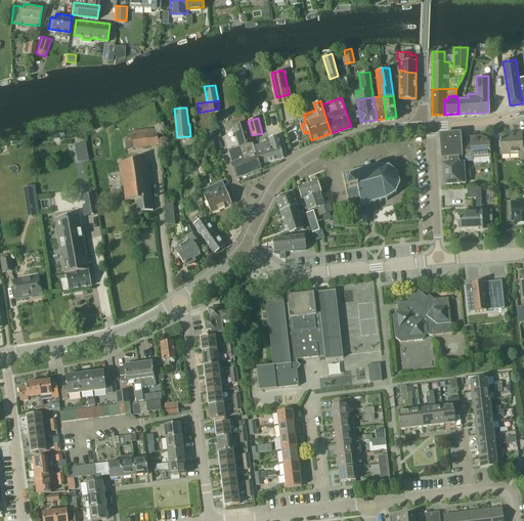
[(239,145),(228,148),(231,160),(235,175),(259,166),(247,121),(233,124),(239,145)]
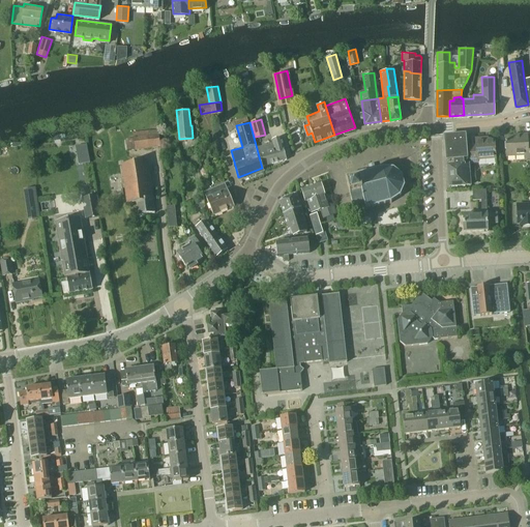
[(219,123),(213,124),(216,138),(223,136),(219,123)]
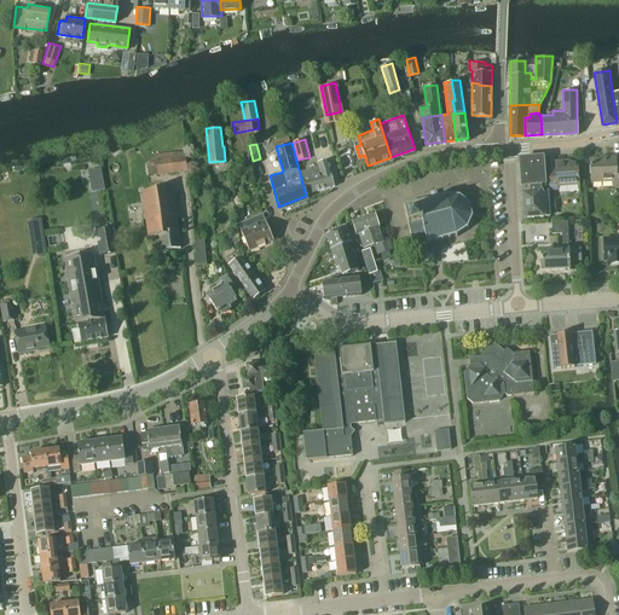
[(171,151),(155,152),(156,158),(157,172),(186,168),(184,149),(171,151)]
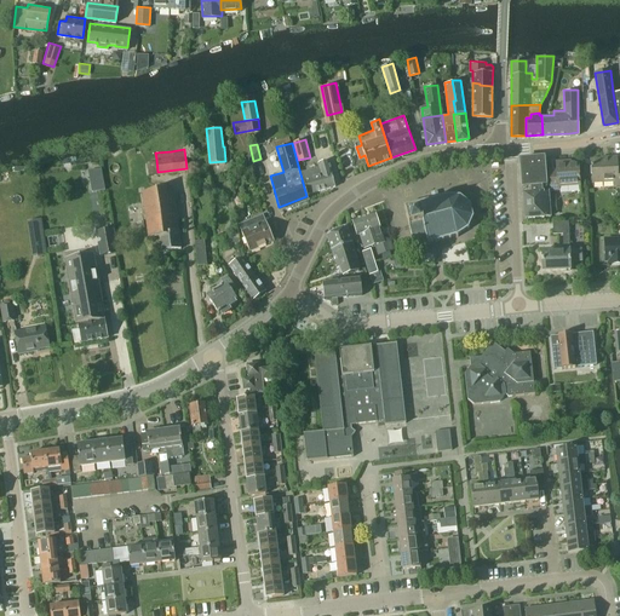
[(615,183),(619,182),(619,167),(618,167),(618,154),(608,155),(608,156),(592,157),(592,162),(591,162),(593,180),(615,179),(615,183)]
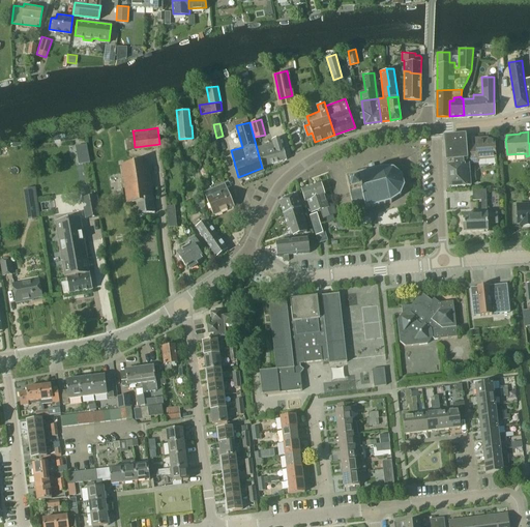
[(455,156),(457,162),(457,163),(463,163),(463,158),(469,157),(467,133),(445,135),(447,156),(455,156)]
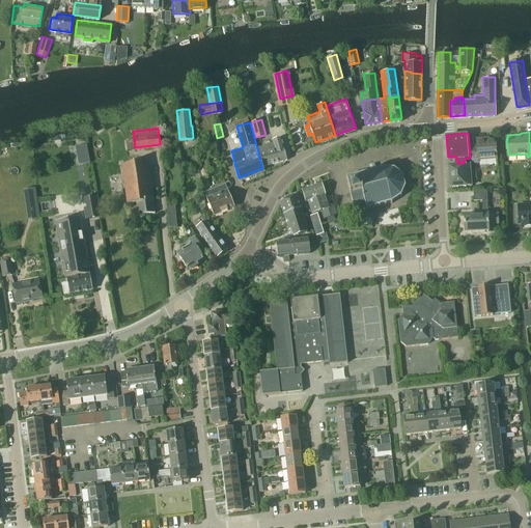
[(478,158),(497,157),(496,137),(484,138),(484,135),(477,136),(477,142),(471,142),(472,160),(478,160),(478,158)]
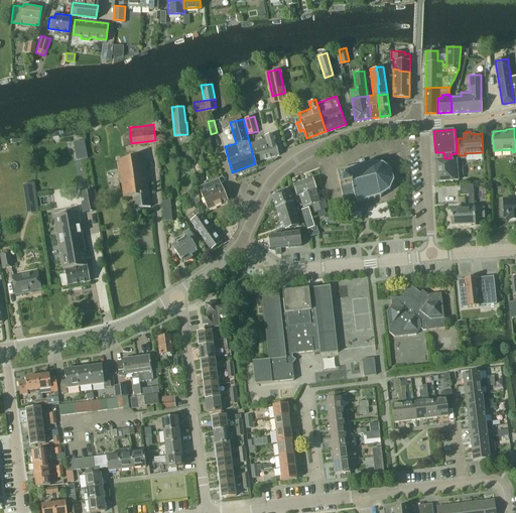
[(124,144),(131,143),(130,132),(122,133),(124,144)]
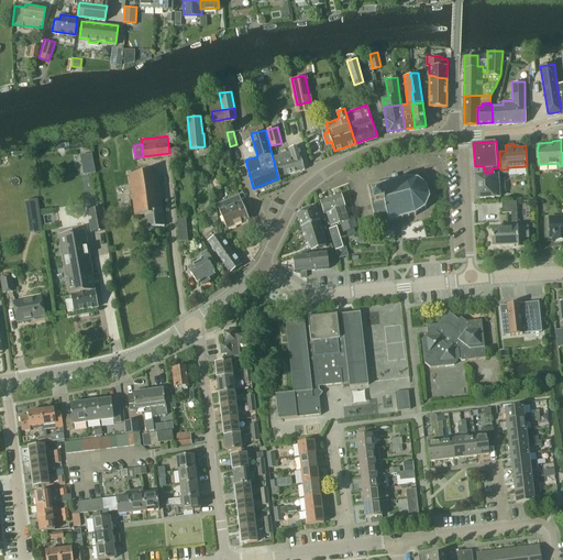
[(279,174),(305,167),(298,144),(289,146),(290,150),(274,155),(279,174)]
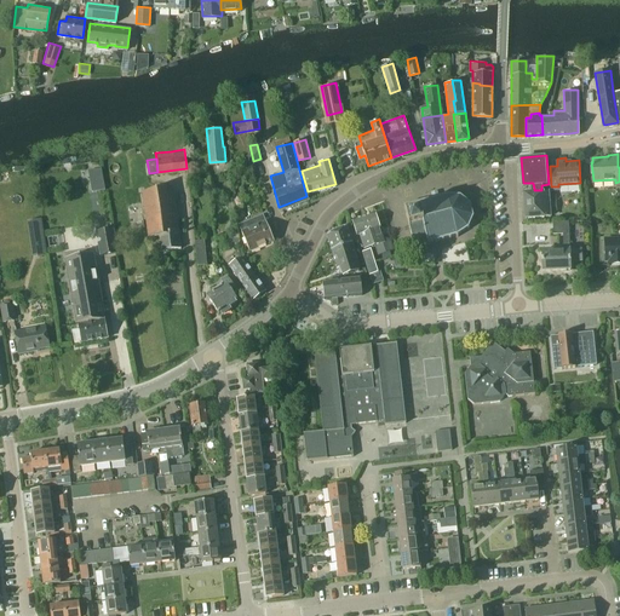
[(156,188),(142,190),(148,236),(159,234),(160,237),(179,235),(172,185),(166,186),(165,180),(155,182),(156,188)]
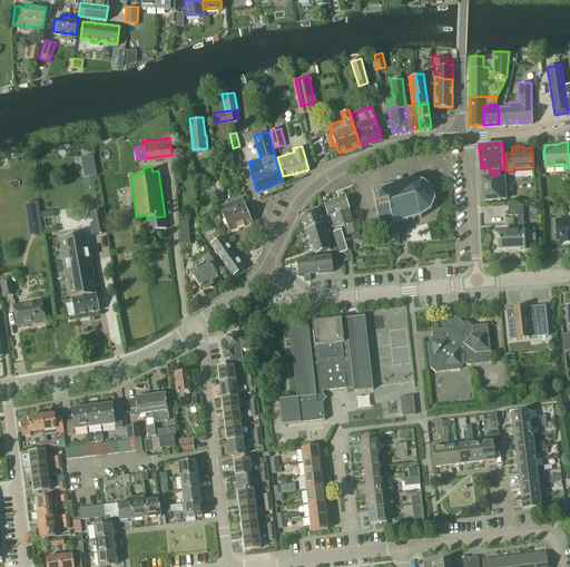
[(422,179),(412,177),(412,176),(410,177),(411,178),(405,179),(405,178),(403,178),(402,174),(397,175),(399,181),(396,181),(396,182),(392,183),(392,182),(390,182),(391,184),(385,185),(385,184),(383,184),(383,186),(380,186),(380,185),(377,185),(377,187),(374,188),(373,186),(372,187),(381,224),(393,221),(393,223),(395,222),(394,221),(400,220),(400,221),(402,221),(401,218),(405,217),(406,220),(409,218),(408,217),(413,216),(413,217),(415,217),(414,215),(419,214),(420,216),(421,215),(421,213),(430,207),(430,208),(432,208),(431,206),(434,198),(435,198),(435,196),(434,196),(432,187),(433,186),(432,185),(430,185),(424,181),(424,178),(422,178),(422,179)]
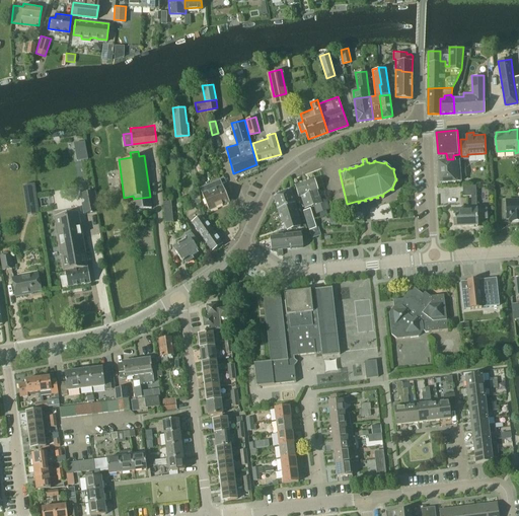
[(453,159),(447,159),(447,158),(442,158),(442,160),(439,160),(440,180),(460,178),(458,158),(453,159)]
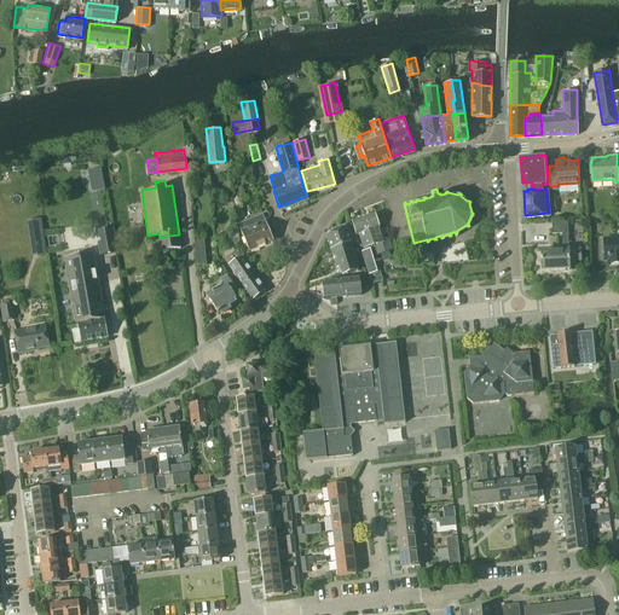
[(262,212),(255,215),(246,219),(241,220),(241,225),(242,228),(241,228),(249,248),(273,238),(266,219),(262,212)]
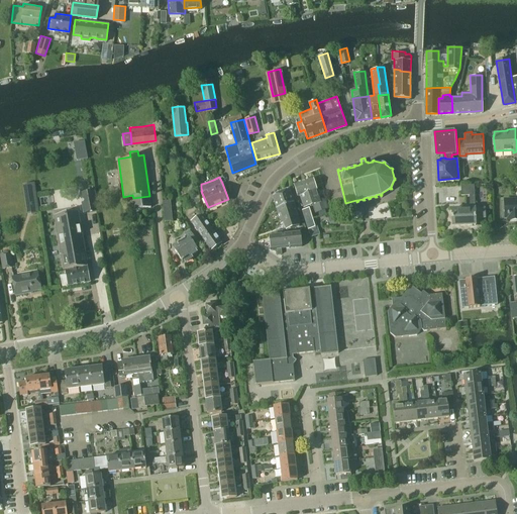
[(313,177),(294,183),(298,194),(300,194),(304,206),(313,203),(315,210),(328,206),(325,197),(323,198),(323,197),(322,198),(322,197),(320,198),(319,194),(320,192),(319,189),(316,188),(313,177)]
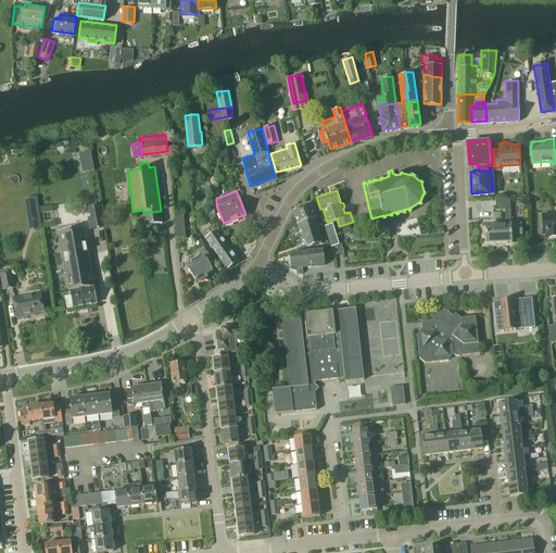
[(496,209),(510,208),(510,197),(495,198),(496,209)]
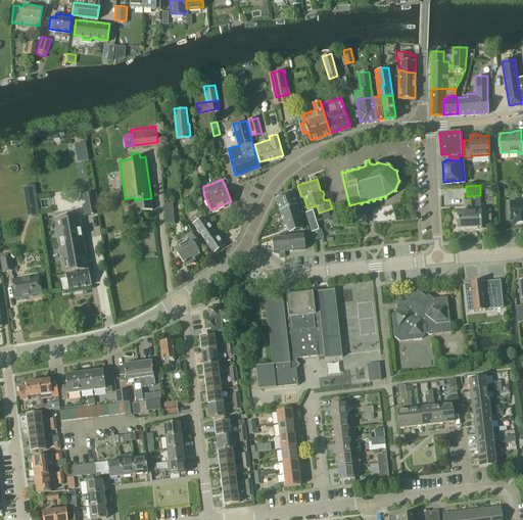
[(276,196),(280,208),(296,203),(296,201),(298,200),(297,195),(294,196),(292,189),(276,196)]
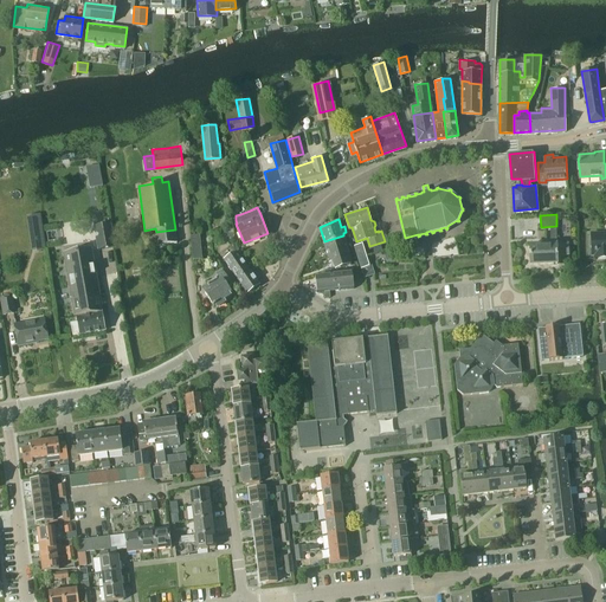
[(98,247),(115,245),(110,221),(95,224),(98,247)]
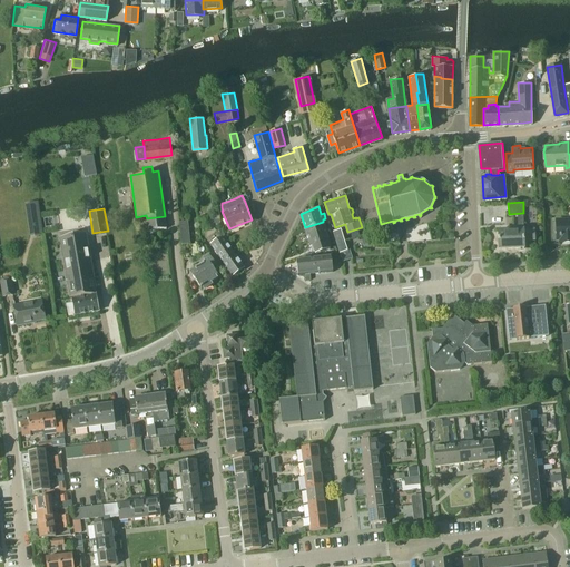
[(43,232),(40,212),(31,213),(35,233),(43,232)]
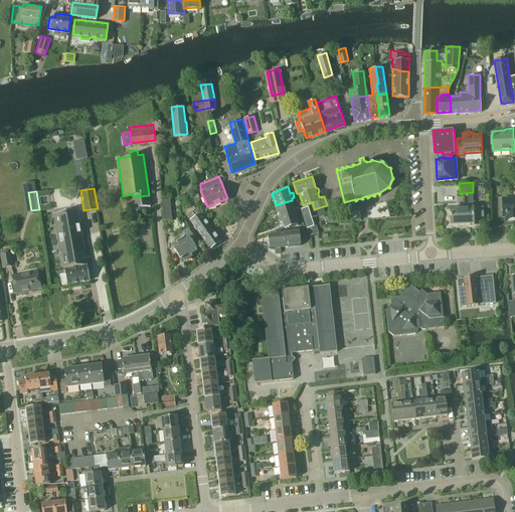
[(149,195),(133,197),(133,198),(128,198),(130,207),(150,204),(149,195)]
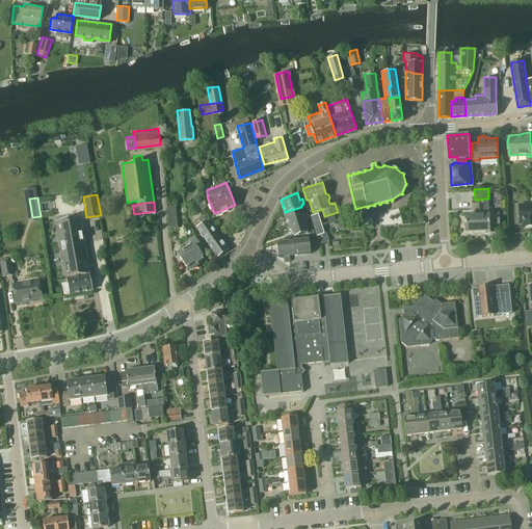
[(531,203),(520,204),(521,223),(531,223),(531,203)]
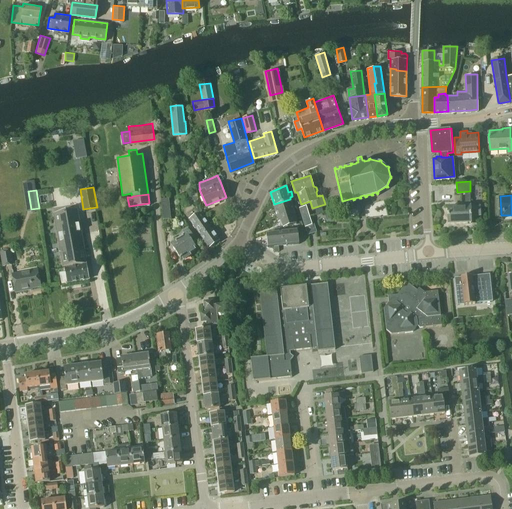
[(170,217),(169,202),(168,196),(161,197),(161,203),(163,218),(170,217)]
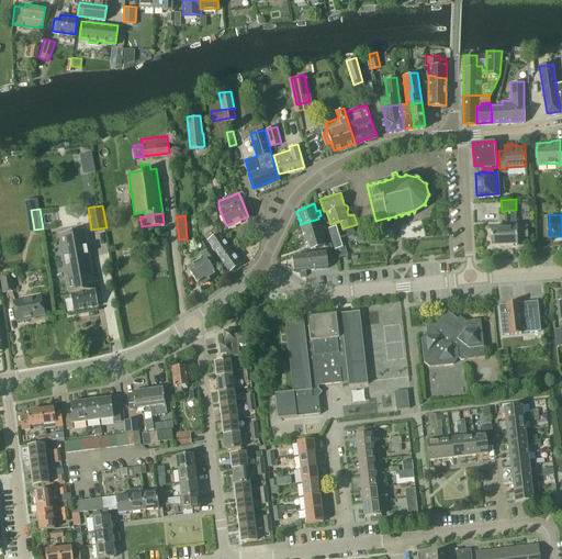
[(323,230),(318,219),(301,224),(305,236),(323,230)]
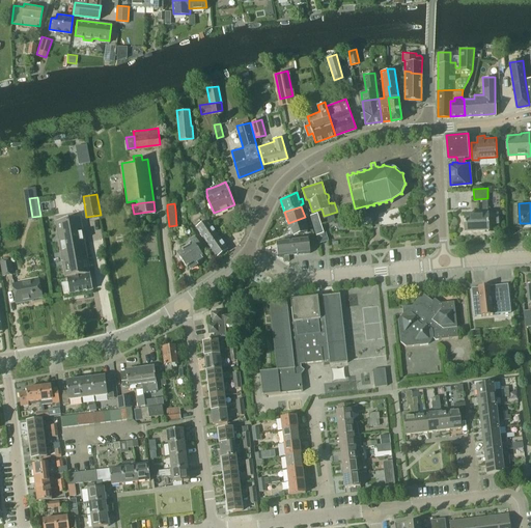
[(316,233),(324,231),(317,212),(310,214),(316,233)]
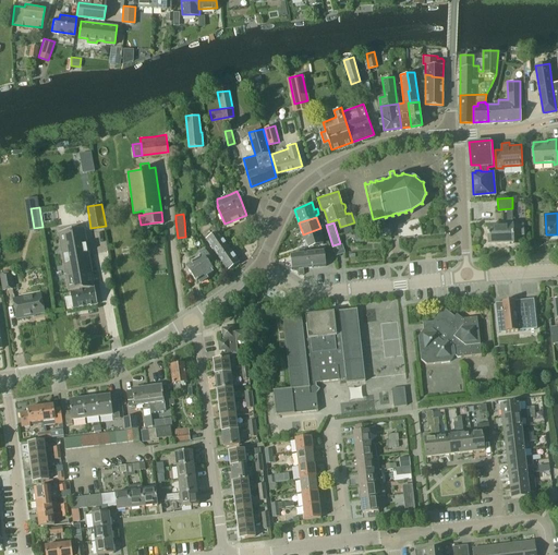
[(487,225),(488,241),(488,242),(513,241),(513,232),(523,232),(523,222),(487,225)]
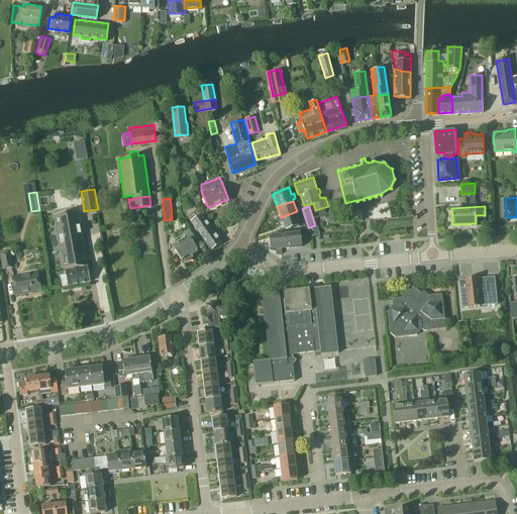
[(55,214),(66,273),(60,274),(62,285),(68,284),(90,280),(78,210),(55,214)]
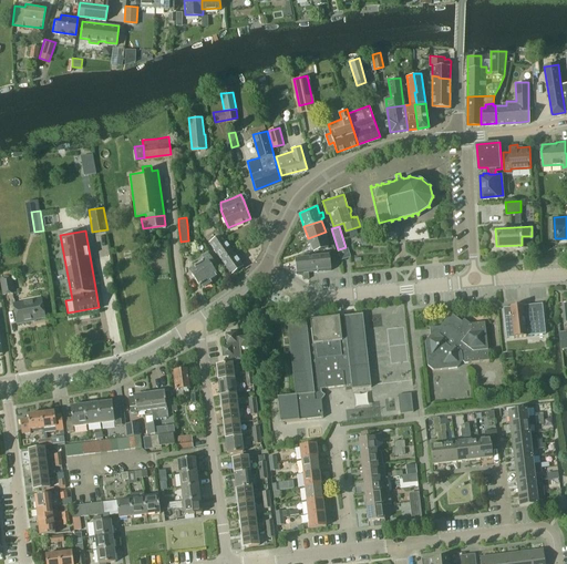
[(326,232),(308,238),(310,245),(312,245),(315,250),(329,247),(328,238),(326,232)]
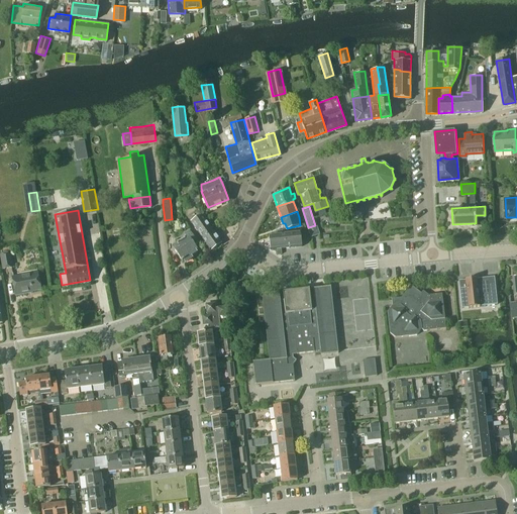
[(202,212),(191,219),(211,248),(221,241),(213,229),(202,212)]
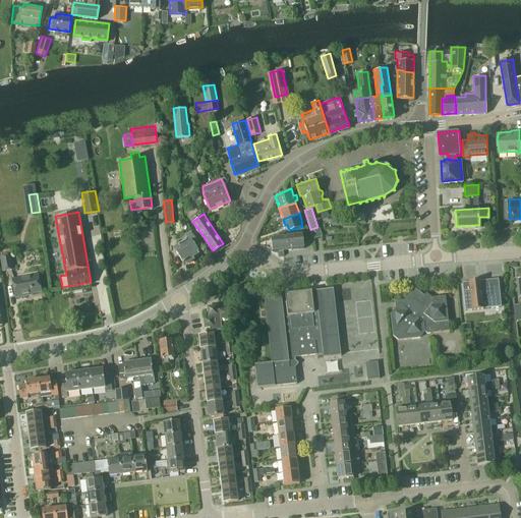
[(114,237),(121,236),(120,227),(113,229),(114,237)]
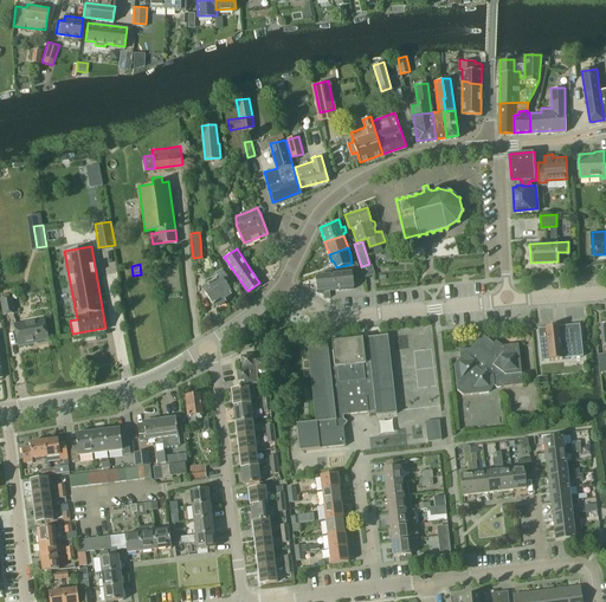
[(224,297),(233,291),(227,283),(231,279),(223,267),(216,271),(218,274),(202,286),(214,304),(217,302),(218,305),(226,299),(224,297)]
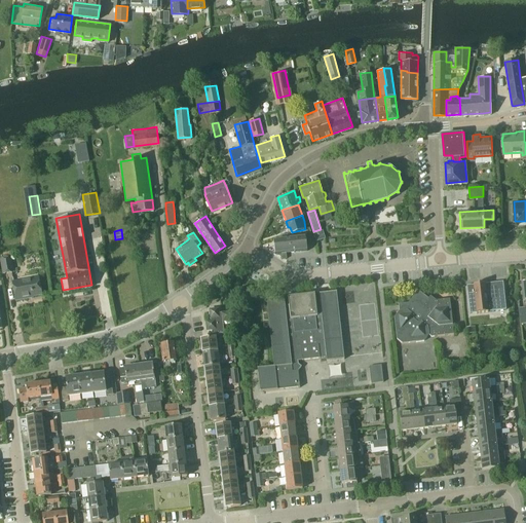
[(283,237),(273,237),(273,239),(274,252),(282,252),(282,257),(287,256),(286,251),(306,249),(307,249),(305,234),(288,236),(283,237)]
